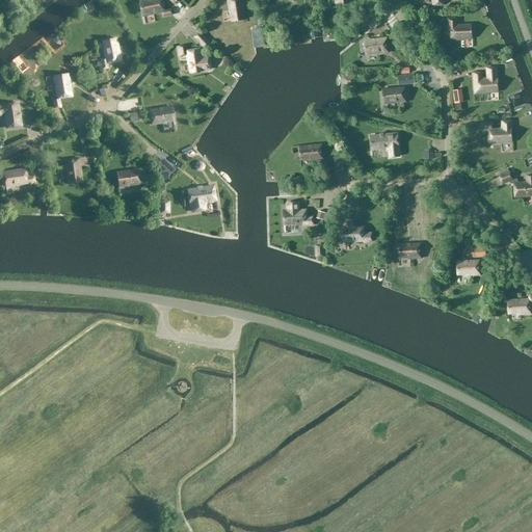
[(163,0),(152,0),(141,2),(144,17),(163,12),(164,17),(174,16),(173,10),(166,11),(163,0)]
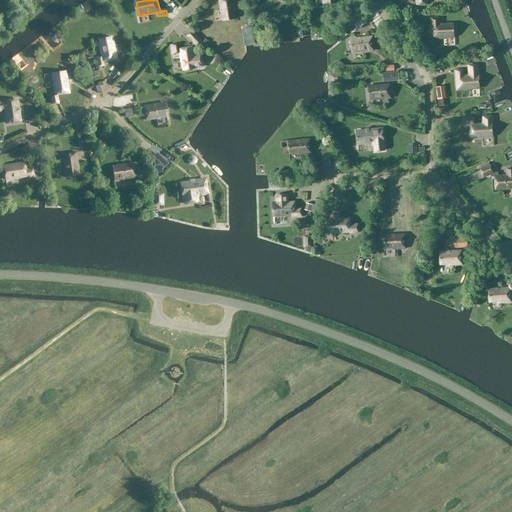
[(219,0),(221,13),(223,13),(224,21),(236,19),(233,0),(219,0)]
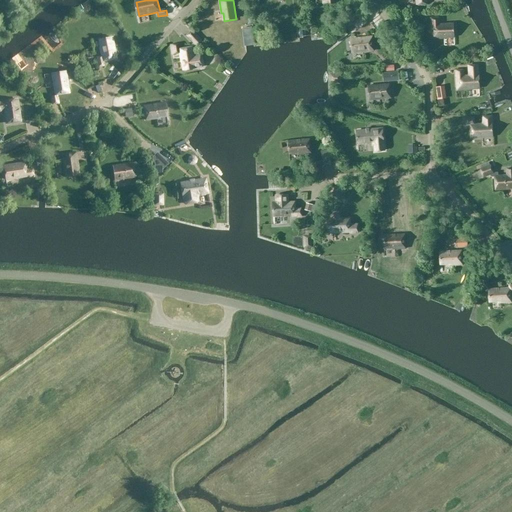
[(439,19),(432,20),(433,40),(447,39),(447,38),(455,37),(454,24),(440,25),(439,19)]
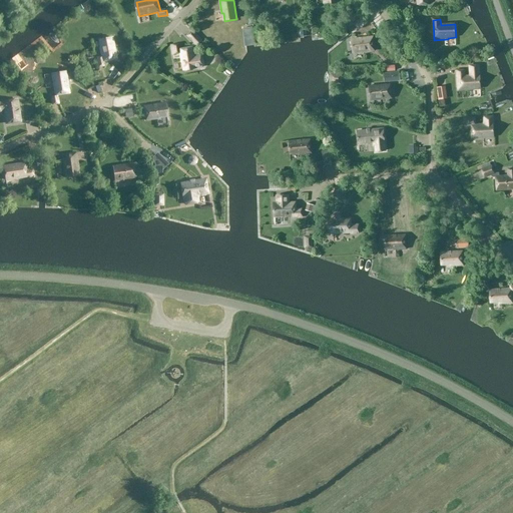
[(188,37),(197,47),(202,42),(193,32),(188,37)]
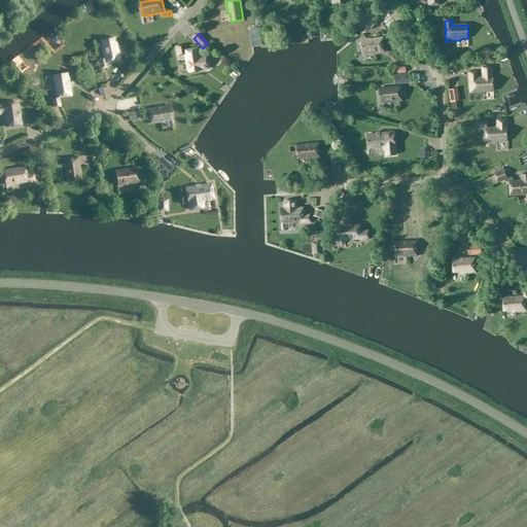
[(105,59),(100,60),(102,69),(107,68),(106,64),(119,61),(115,39),(102,42),(104,50),(103,50),(105,59)]
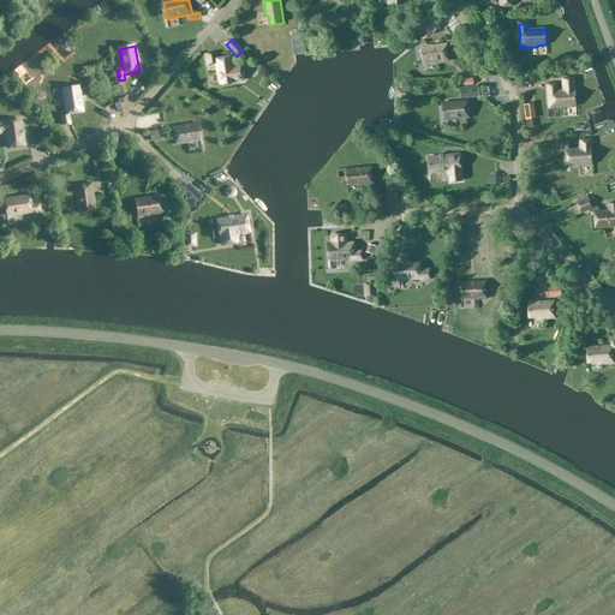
[(448,46),(422,48),(424,64),(434,63),(435,64),(449,63),(448,46)]
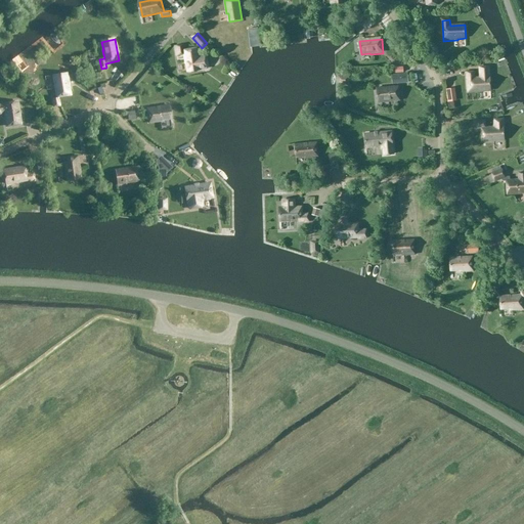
[(202,70),(202,69),(207,68),(208,67),(207,59),(206,58),(202,58),(202,59),(200,60),(198,48),(184,50),(183,45),(175,47),(177,56),(184,55),(186,64),(188,73),(202,70)]
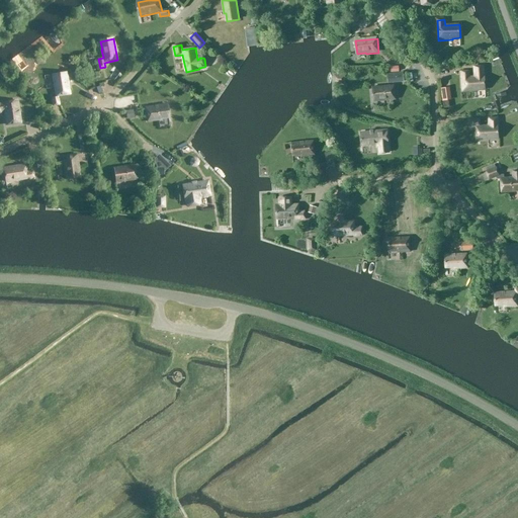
[(462,72),(463,92),(477,91),(485,90),(485,77),(484,77),(483,67),(473,67),(475,77),(470,78),(470,72),(462,72)]
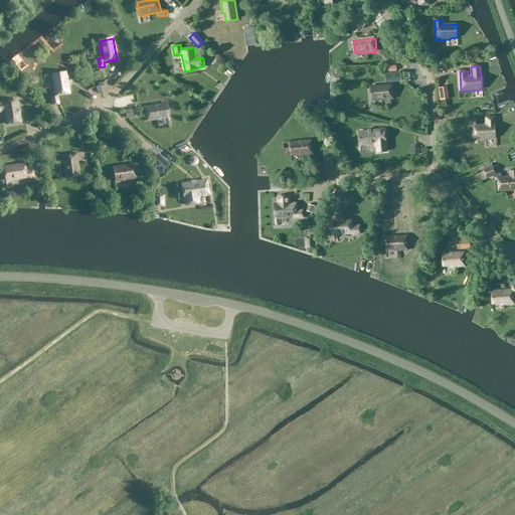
[(51,98),(52,106),(58,105),(57,96),(69,94),(65,72),(52,74),(55,97),(51,98)]
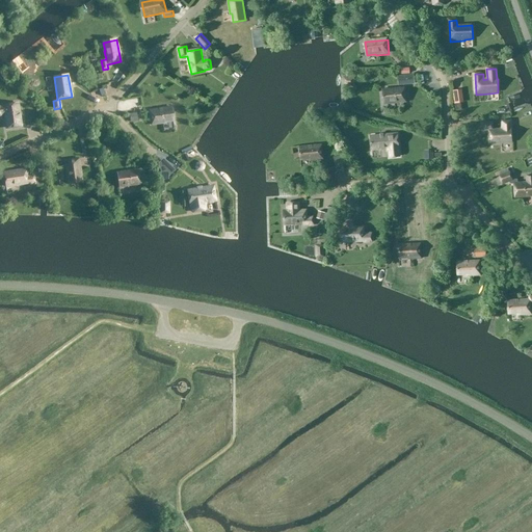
[(46,92),(53,91),(51,77),(44,78),(46,92)]
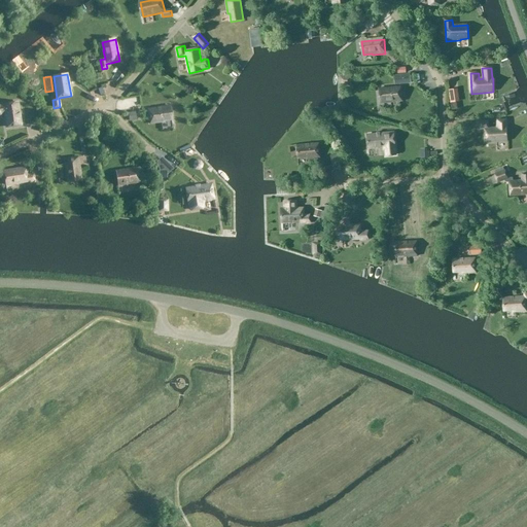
[(345,76),(340,76),(340,85),(352,85),(352,81),(352,76),(345,76)]
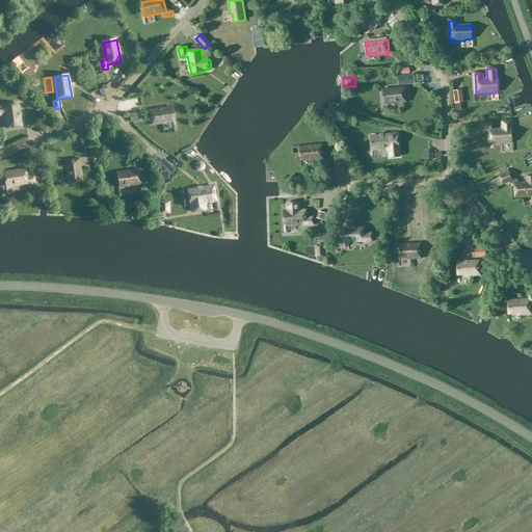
[(430,86),(437,84),(434,77),(428,79),(430,86)]
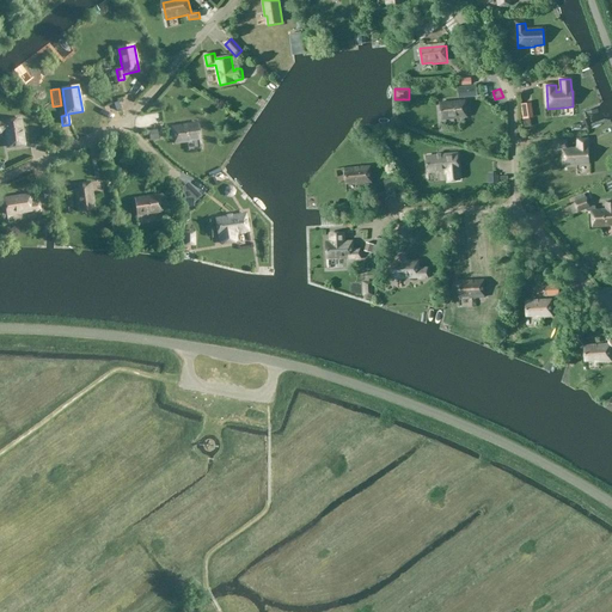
[(466,102),(441,104),(442,121),(469,118),(466,102)]
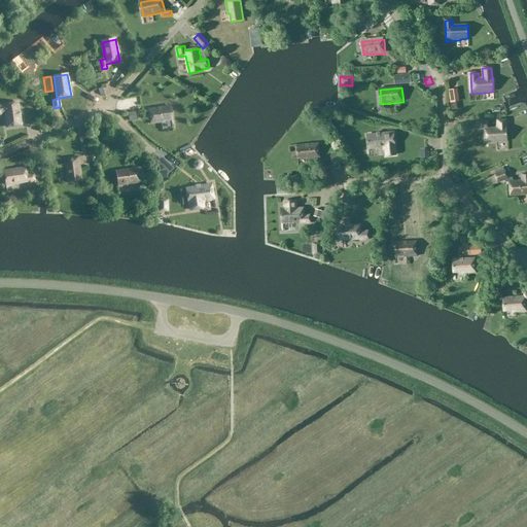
[(91,107),(90,99),(80,101),(82,109),(91,107)]
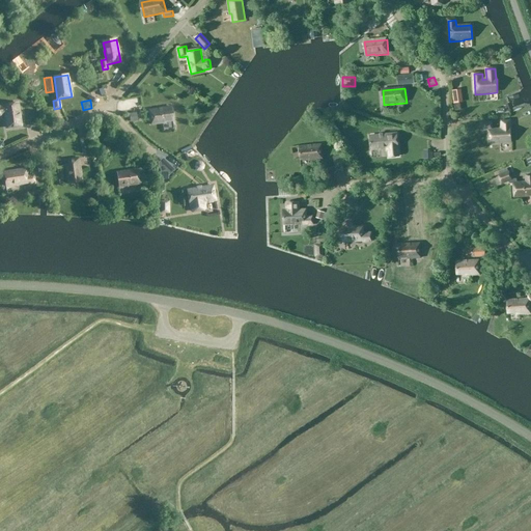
[(138,108),(137,101),(122,104),(123,111),(138,108)]
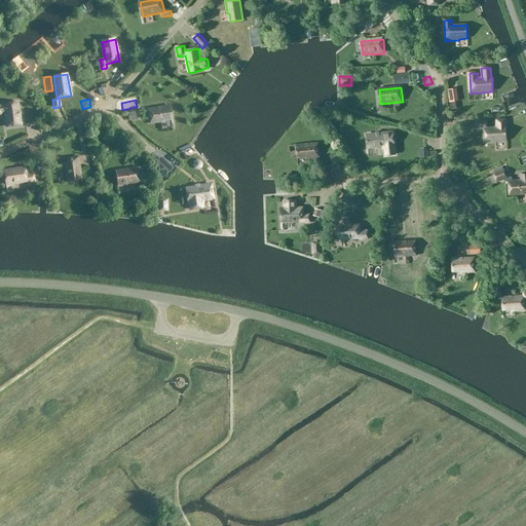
[(22,125),(17,103),(4,106),(0,104),(0,115),(0,116),(1,114),(5,114),(7,127),(22,125)]
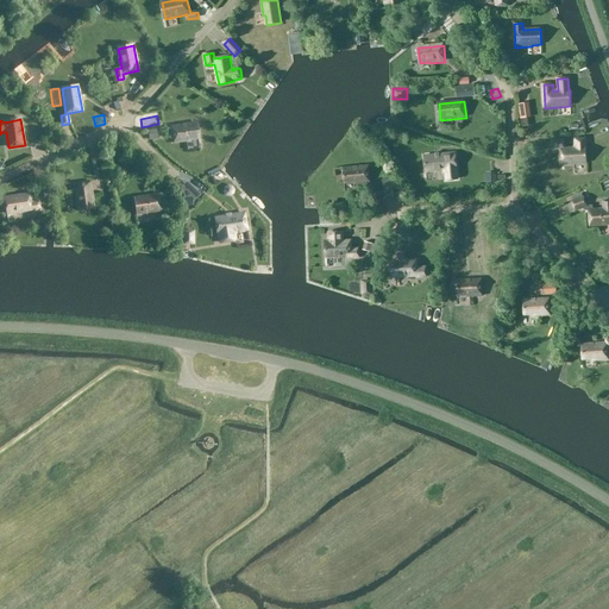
[(199,139),(196,124),(170,127),(173,144),(189,142),(189,140),(199,139)]
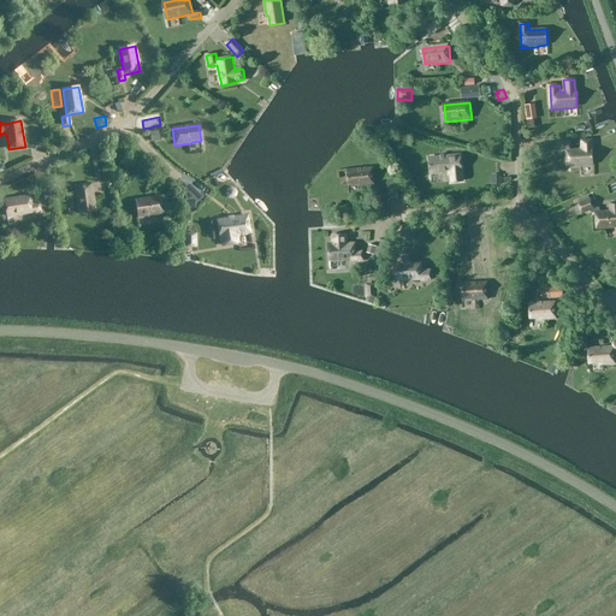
[(591,150),(591,148),(590,141),(580,142),(580,150),(572,150),(572,142),(561,143),(562,152),(567,150),(568,169),(584,167),(584,166),(593,166),(592,150),(591,150)]
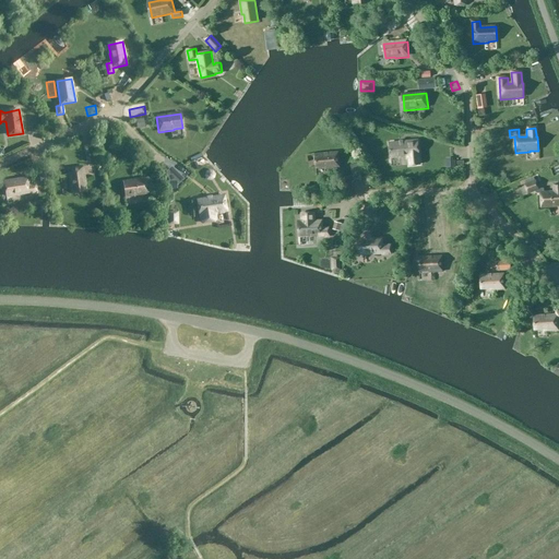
[(414,141),(390,144),(391,158),(400,157),(400,158),(415,156),(414,141)]
